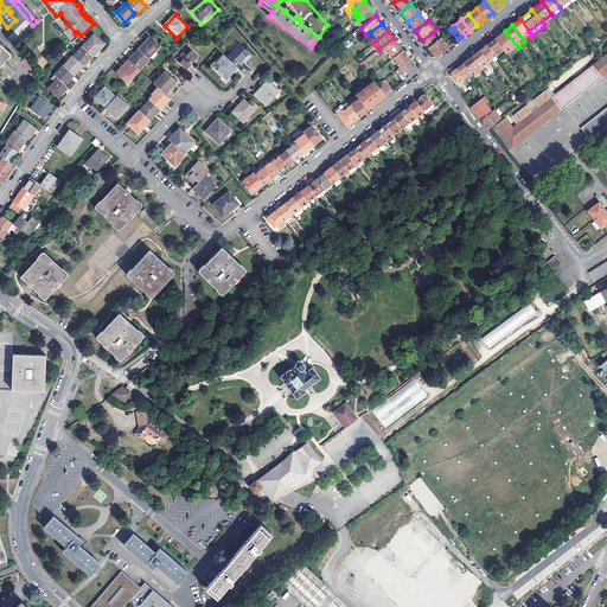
[(518,48),(505,31),(494,39),(504,51),(508,56),(518,48)]
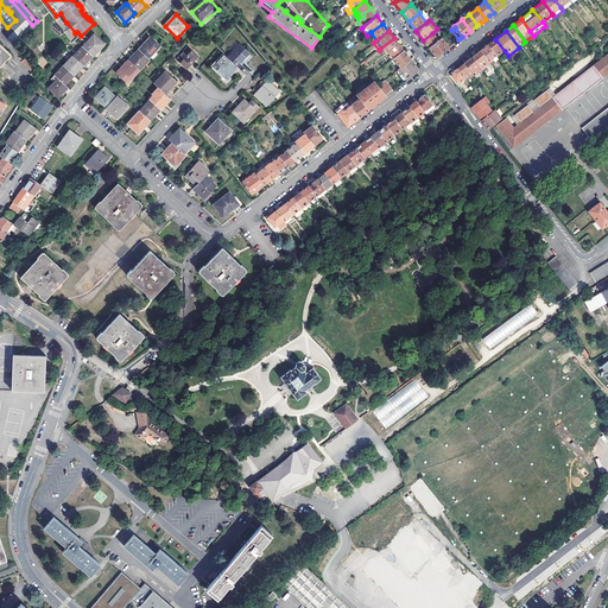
[(432,33),(423,40),(429,48),(438,40),(432,33)]
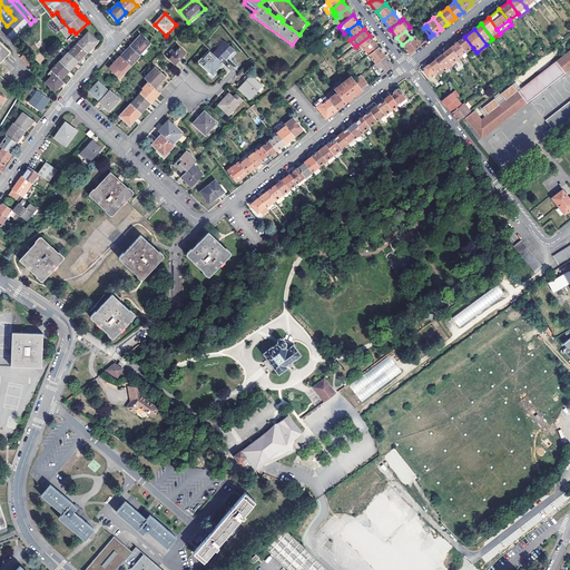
[(78,45),(87,53),(98,42),(89,33),(78,45)]
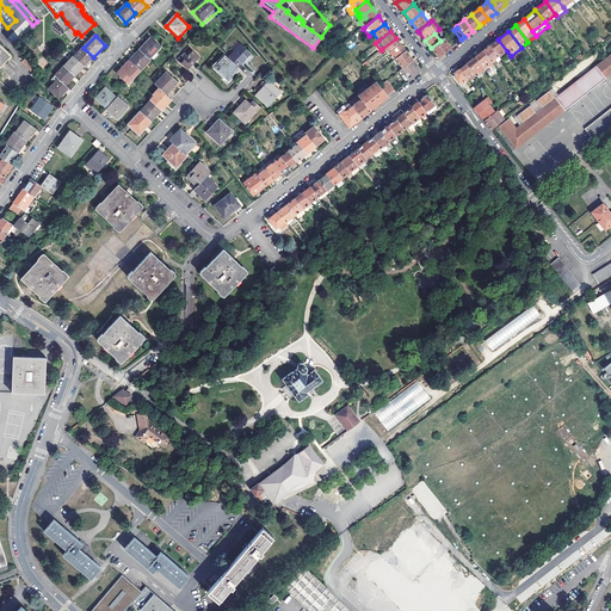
[(140,50),(150,60),(161,48),(150,38),(140,50)]
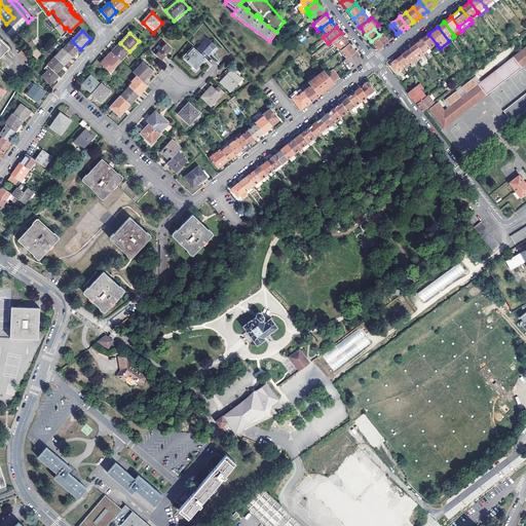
[(343,36),(341,33),(329,42),(332,46),(335,43),(343,36)]
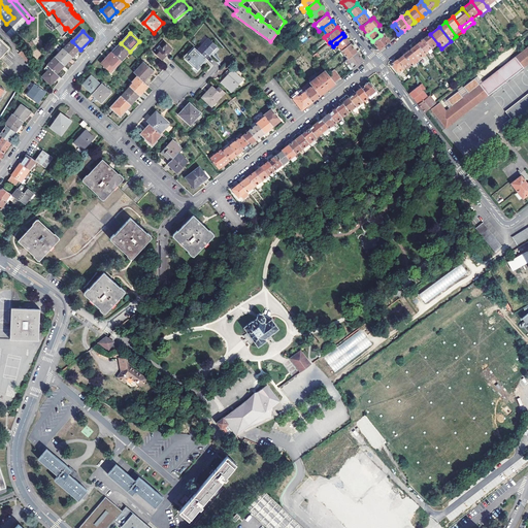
[(372,41),(380,50),(390,41),(383,33),(381,35),(372,41)]
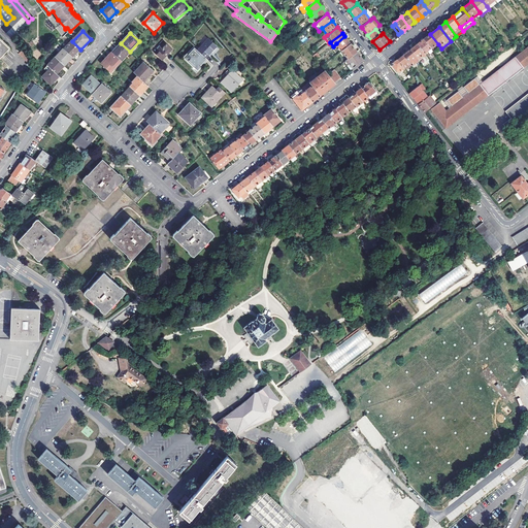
[(438,44),(430,34),(424,39),(431,48),(431,50),(438,44)]
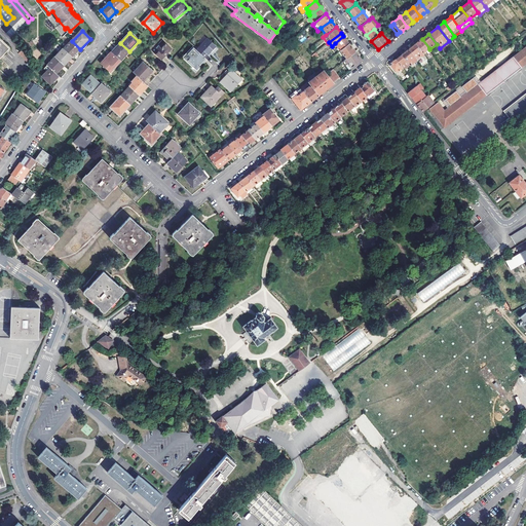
[(349,43),(343,36),(335,43),(340,50),(349,43)]
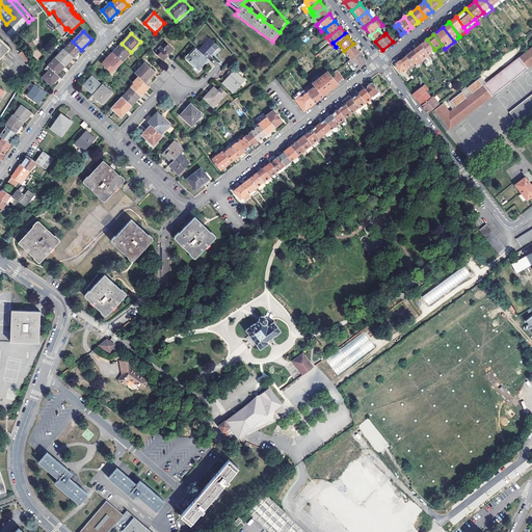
[(0,58),(6,53),(7,53),(10,51),(10,49),(0,38),(0,58)]
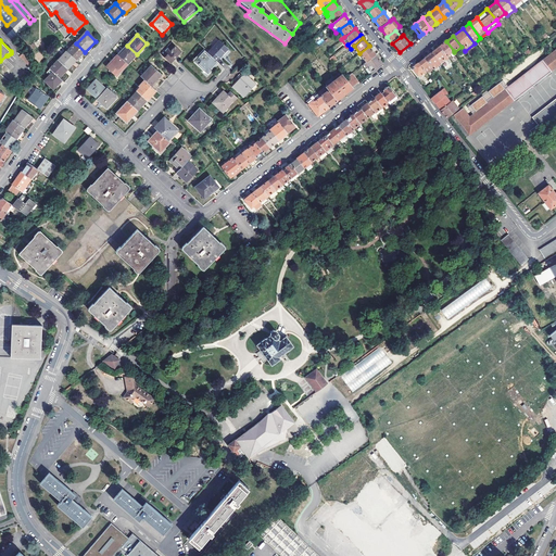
[(161,53),(171,63),(181,50),(172,41),(161,53)]
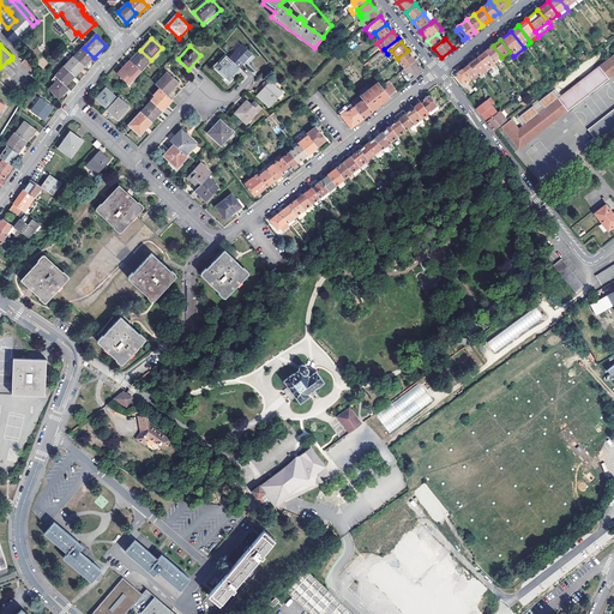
[(501,56),(493,46),(485,52),(494,62),(501,56)]
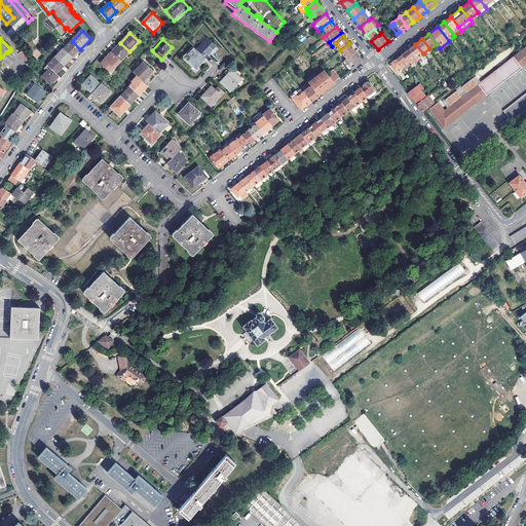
[(209,40),(197,51),(205,59),(216,47),(209,40)]
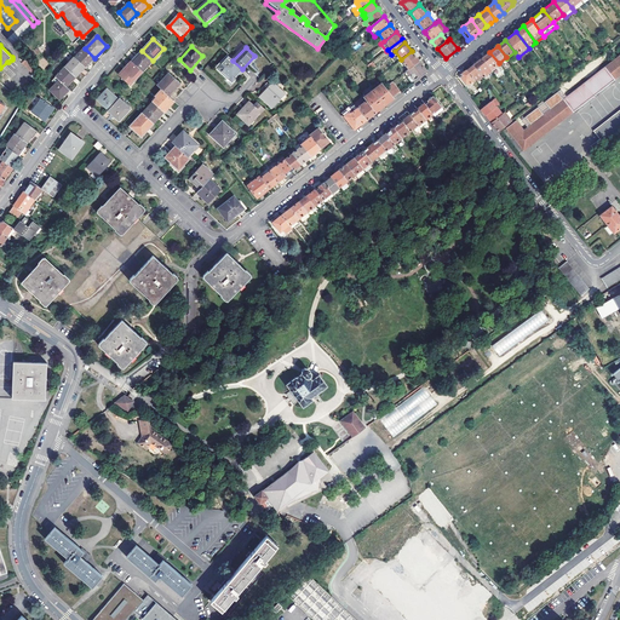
[(75,58),(85,67),(95,58),(85,49),(75,58)]
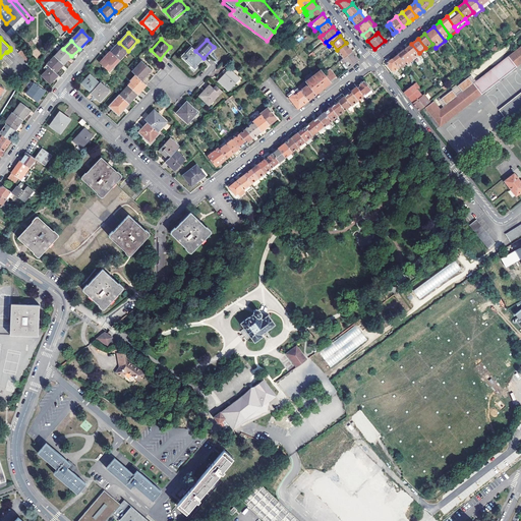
[(111,53),(120,61),(128,52),(128,51),(119,43),(111,53)]
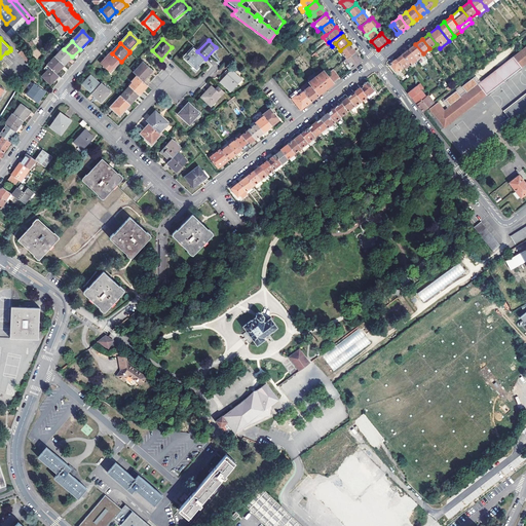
[(355,52),(349,43),(340,50),(347,59),(355,52)]
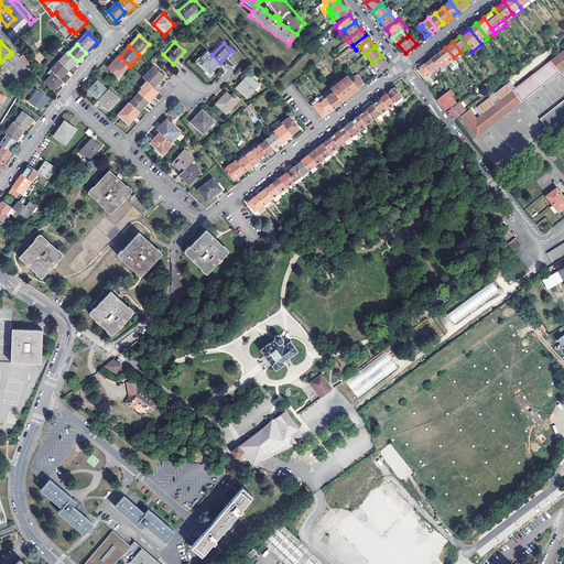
[(454,57),(445,47),(438,53),(446,64),(449,61),(451,62),(454,58),(454,57)]
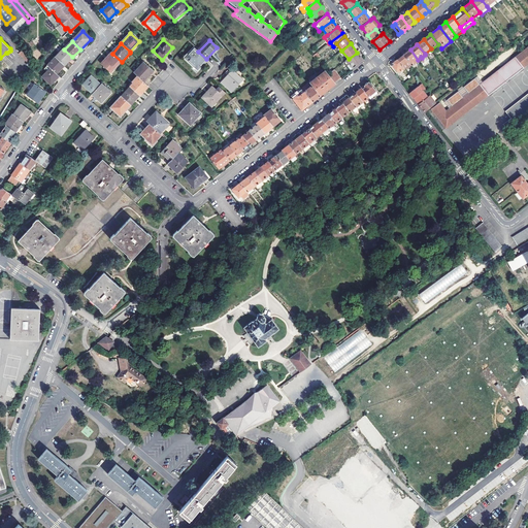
[(527,46),(516,57),(483,83),(477,76),(444,102),(450,108),(446,111),(439,103),(431,109),(446,128),(489,95),(524,68),(527,64),(527,46)]
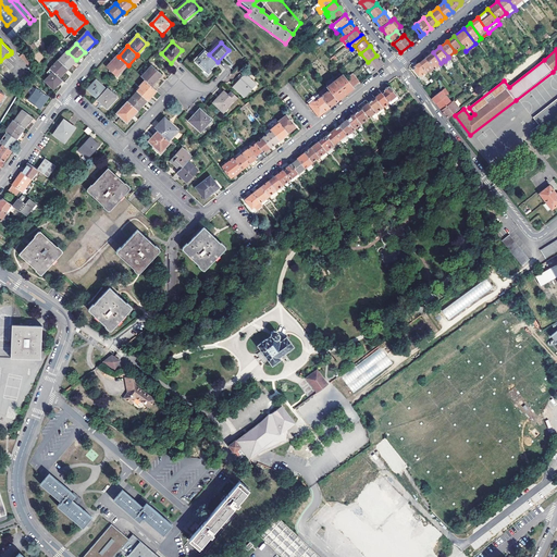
[(209,74),(219,63),(218,62),(209,54),(206,51),(196,62),(199,65),(205,71),(205,70),(209,74)]
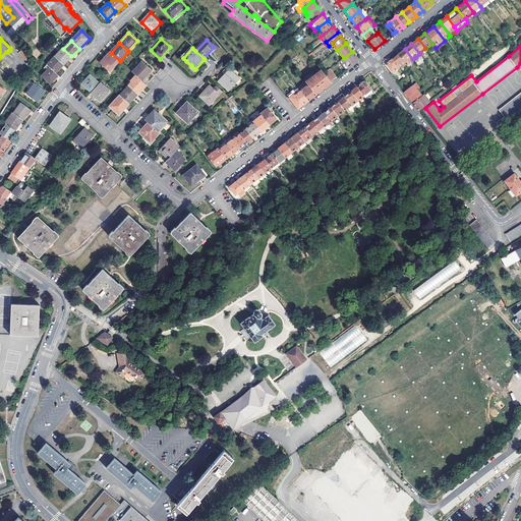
[(63,64),(71,56),(63,49),(55,57),(63,64)]
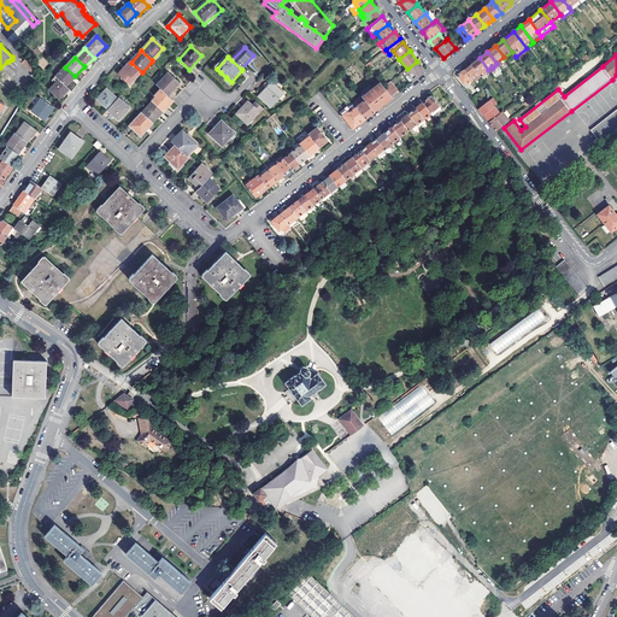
[(488,70),(480,58),(471,64),(481,77),(485,75),(486,76),(491,72),(488,70)]
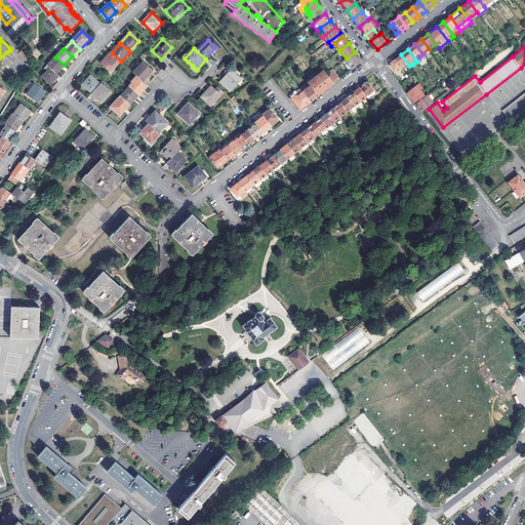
[(19,53),(30,64),(32,62),(23,50),(19,53)]
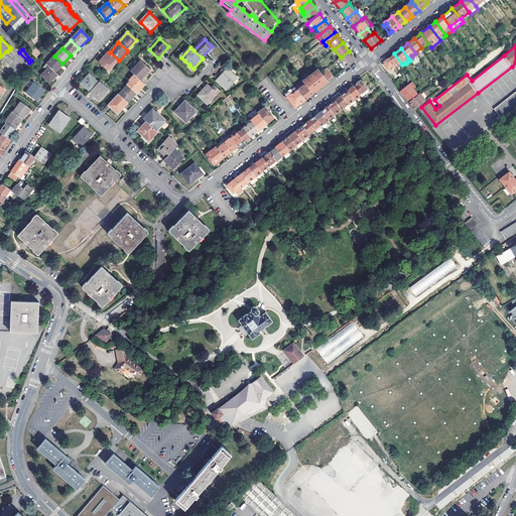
[(339,59),(345,68),(355,58),(349,51),(341,57),(339,59)]
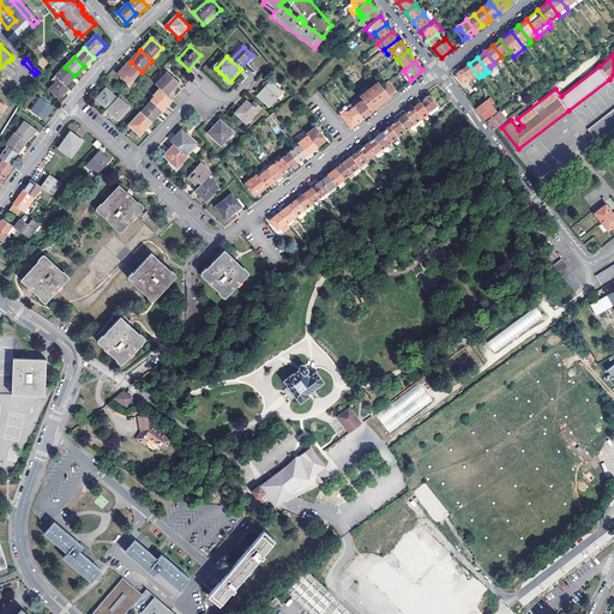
[(127,85),(128,86),(142,72),(131,62),(118,76),(128,84),(127,85)]
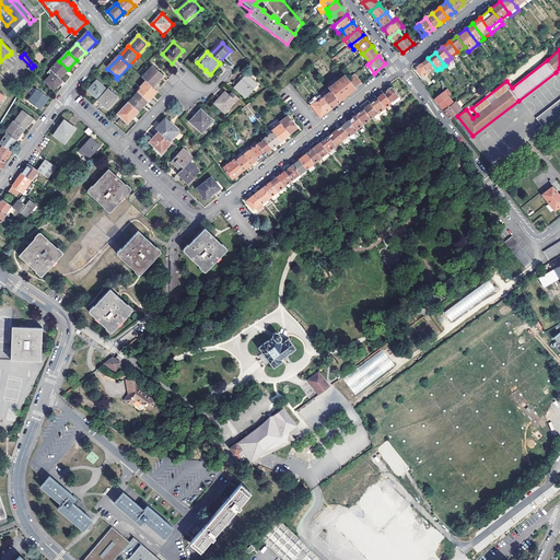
[(436,70),(428,58),(421,63),(429,72),(430,74),(436,70)]
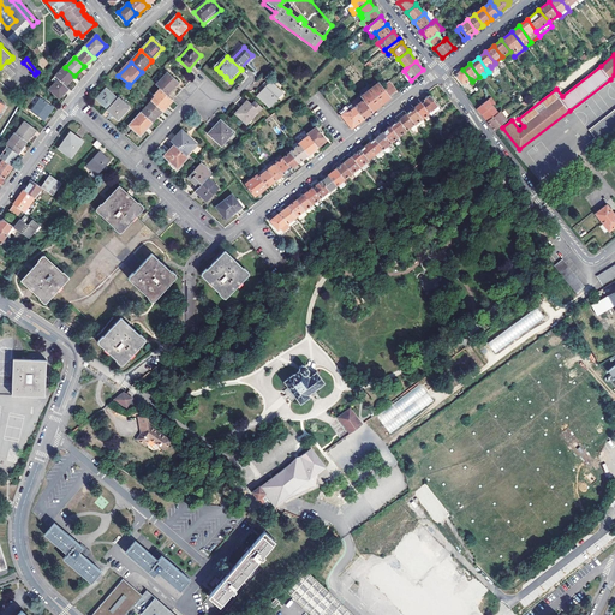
[(59,81),(66,87),(70,82),(69,82),(75,76),(65,67),(55,77),(59,81)]
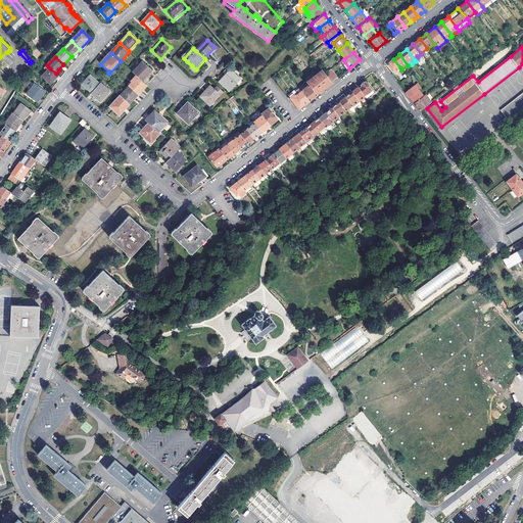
[(391,68),(394,72),(400,67),(393,59),(390,62),(391,63),(389,65),(391,68)]
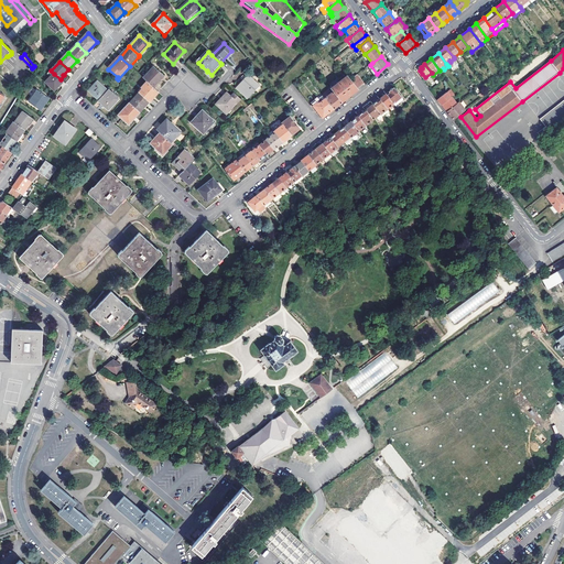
[(148,83),(154,88),(164,77),(154,67),(144,79),(148,83)]
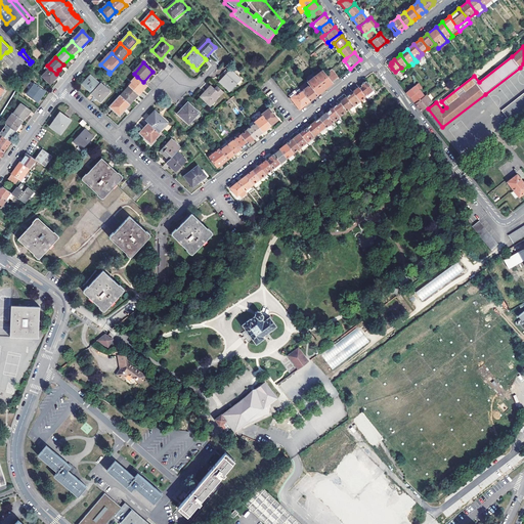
[(51,84),(58,76),(56,74),(50,69),(43,77),(51,84)]
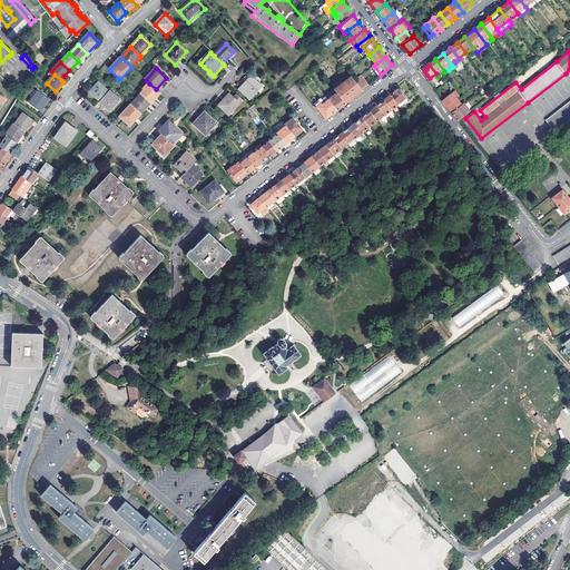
[(252,76),(238,89),(252,100),(264,87),(252,76)]
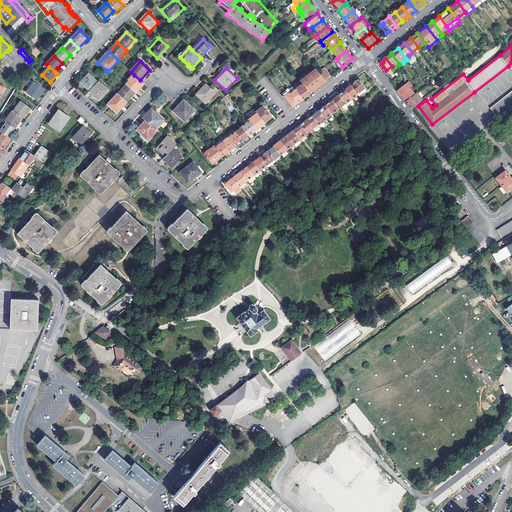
[(314,68),(300,80),(303,83),(311,93),(318,87),(325,82),(324,80),(318,73),(314,68)]
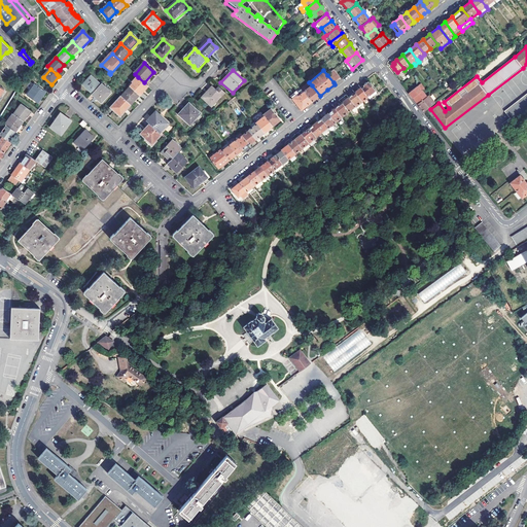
[(334,74),(330,72),(327,75),(334,82),(339,78),(335,73),(334,74)]
